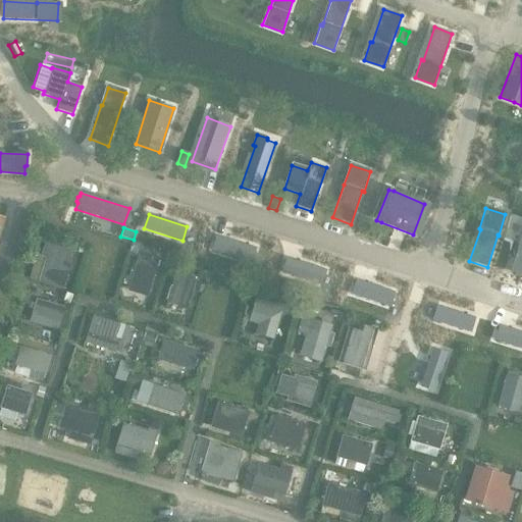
[(370,227),(366,235),(376,239),(379,230),(370,227)]
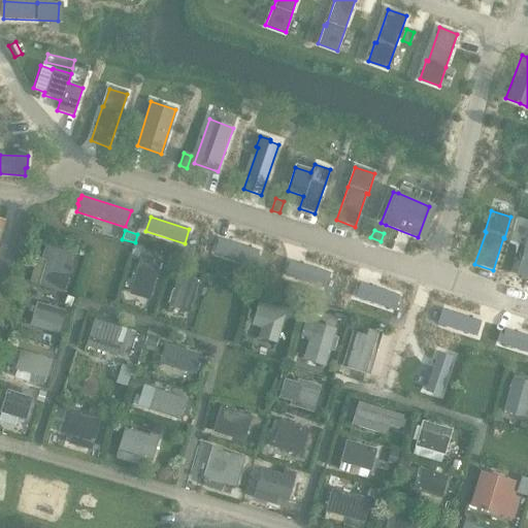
[(523,253),(516,275),(527,278),(527,230),(521,253),(523,253)]
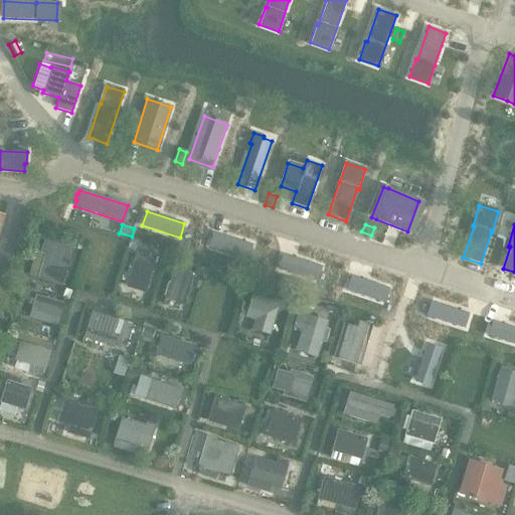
[(110,279),(121,238),(100,232),(89,273),(110,279)]
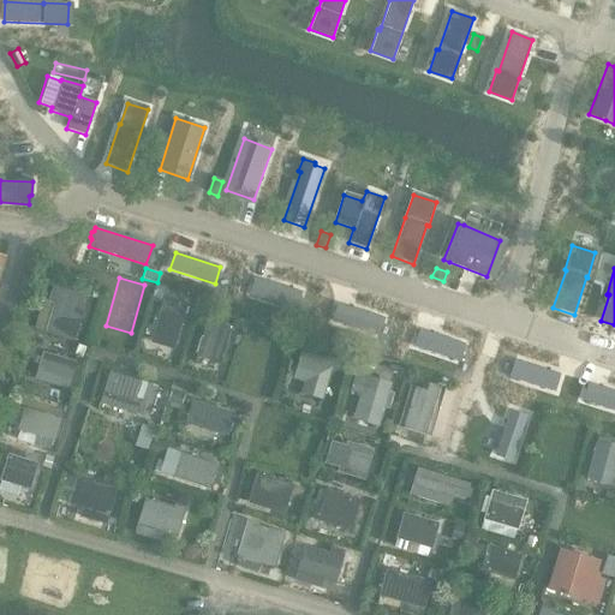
[(255,278),(250,296),(296,310),(300,292),(255,278)]
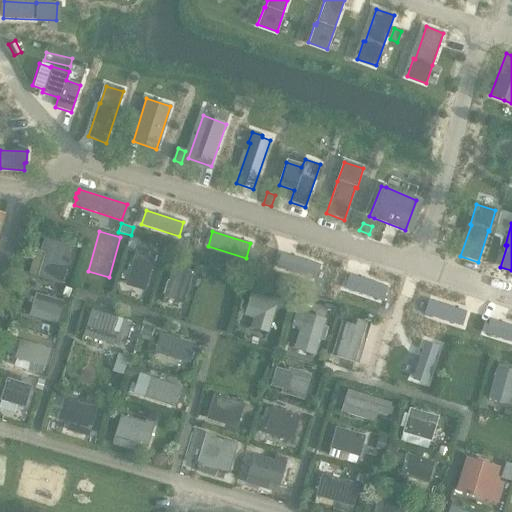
[(45,249),(37,277),(62,285),(70,256),(73,246),(43,237),(40,247),(45,249)]
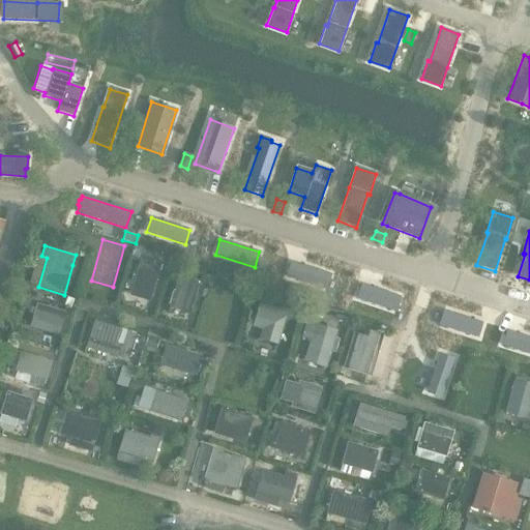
[(139,265),(129,295),(149,302),(159,271),(153,270),(155,262),(142,258),(139,265)]
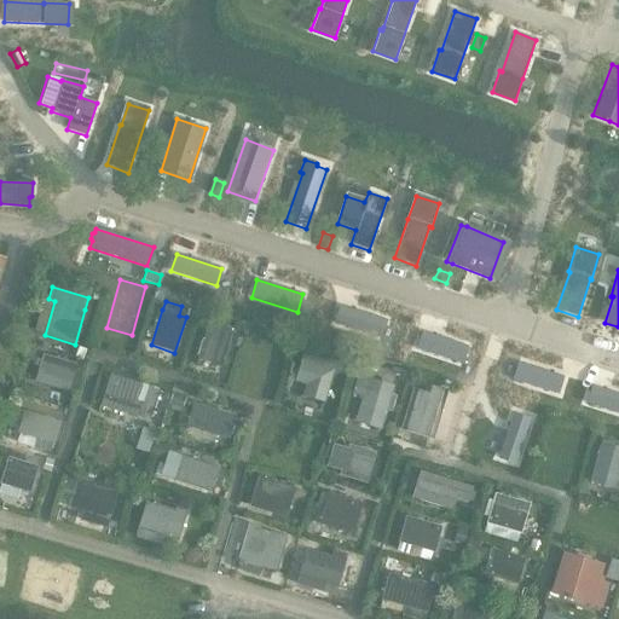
[(236,318),(232,328),(244,331),(247,323),(236,318)]
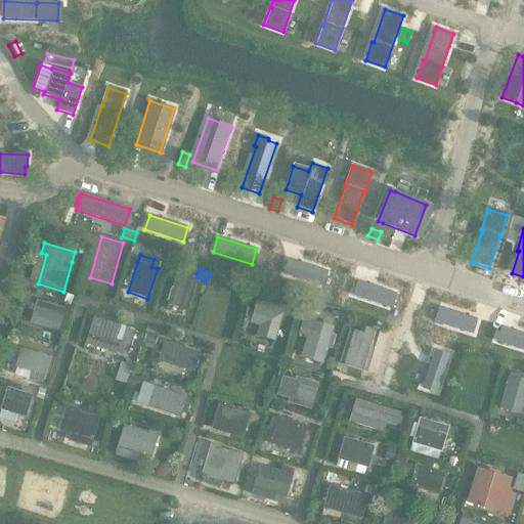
[(176,274),(168,304),(187,310),(197,281),(176,274)]
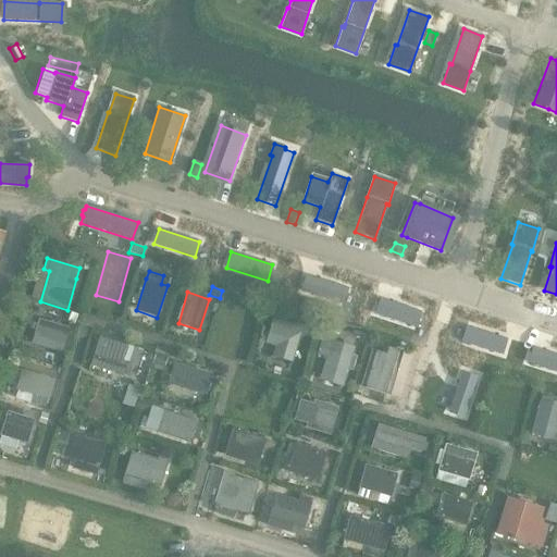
[(380,298),(374,314),(416,327),(420,311),(380,298)]
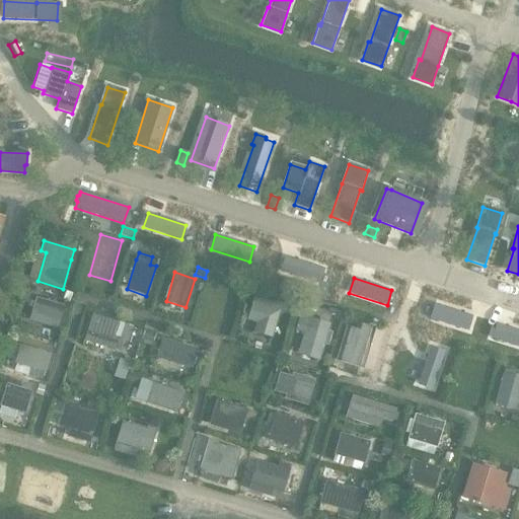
[(213,301),(209,313),(227,318),(236,286),(216,281),(211,300),(213,301)]
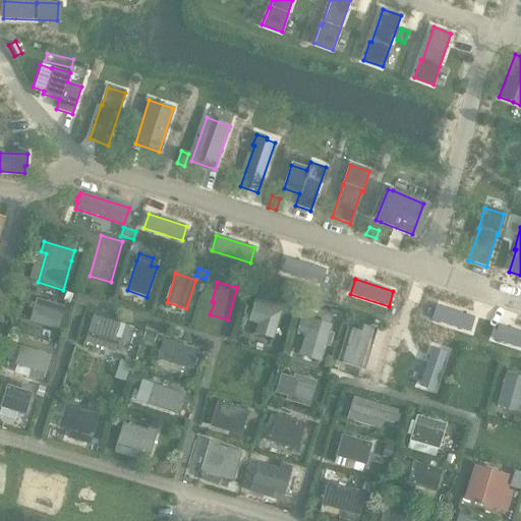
[(34,304),(29,322),(58,331),(63,313),(65,305),(36,297),(34,304)]
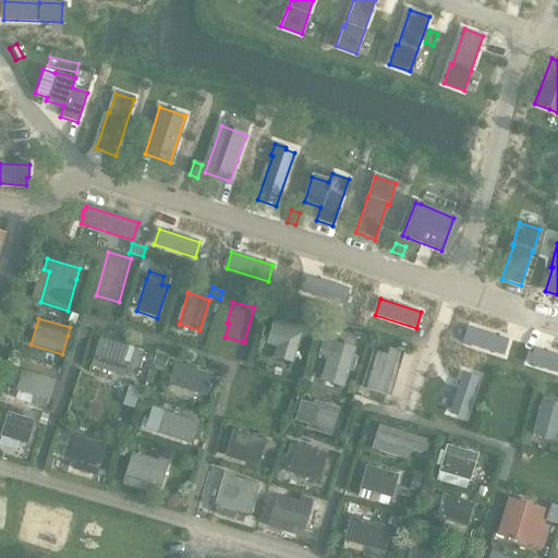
[(269,334),(266,344),(276,347),(273,356),(292,363),(303,329),(274,320),(269,334)]
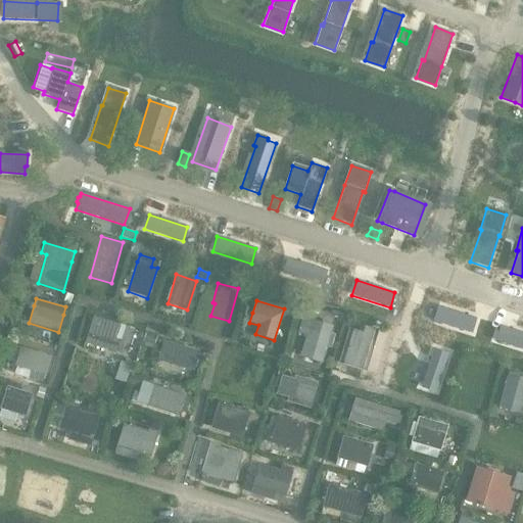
[(440,307),(436,322),(472,333),(476,319),(440,307)]
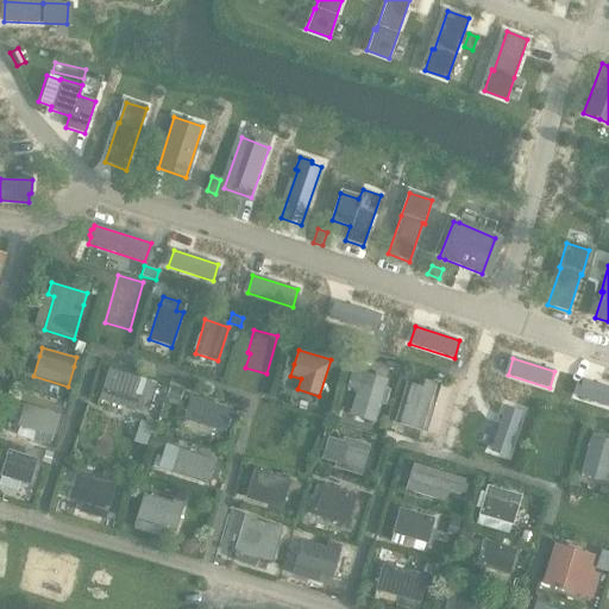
[(108,369),(100,399),(140,412),(140,410),(148,413),(157,384),(108,369)]
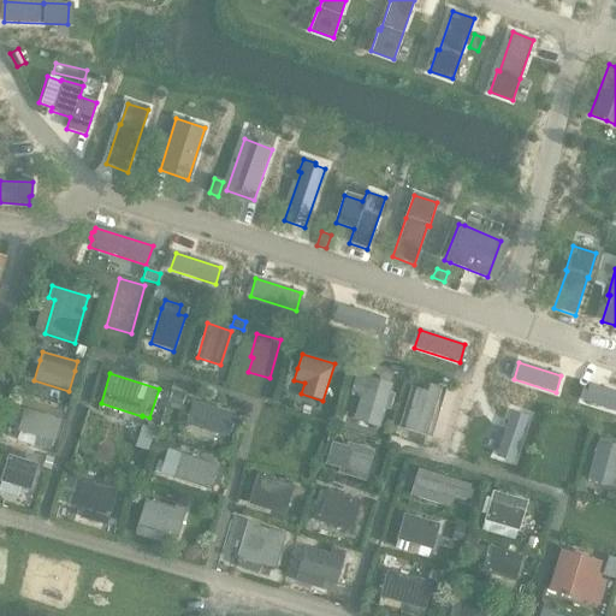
[(354,381),(351,392),(361,395),(354,420),(379,428),(391,392),(354,381)]
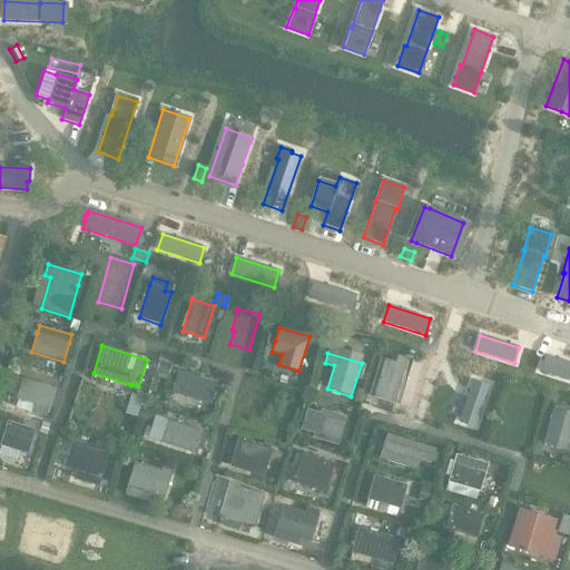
[(384,360),(373,396),(394,404),(408,360),(397,355),(395,362),(384,360)]
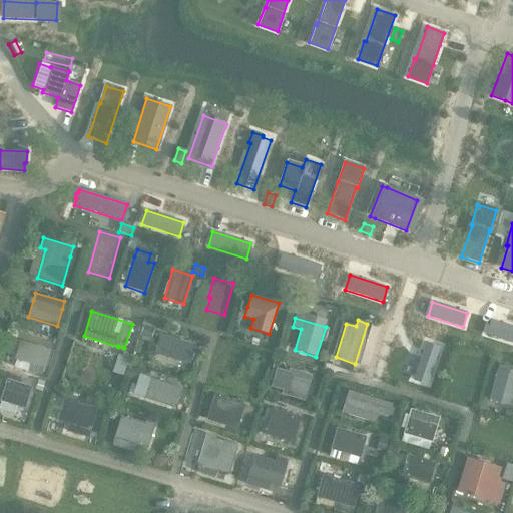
[(512,327),(490,320),(486,335),(512,343),(512,327)]
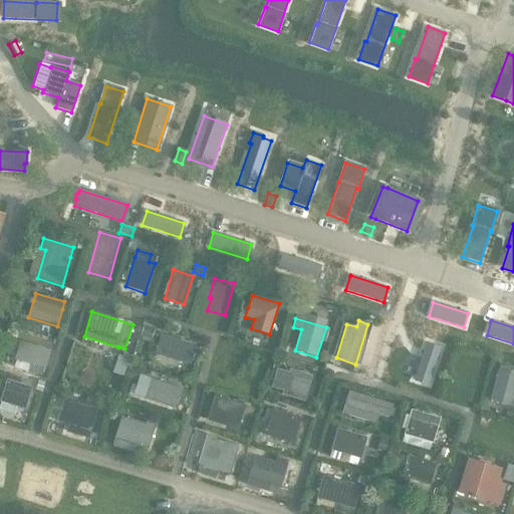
[(142,329),(139,338),(150,341),(153,332),(142,329)]
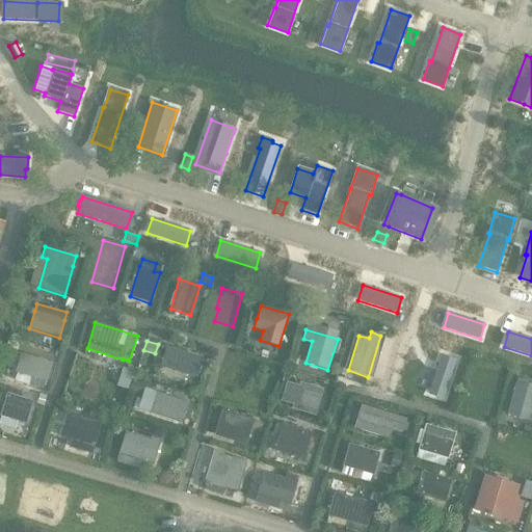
[(166,347),(161,364),(197,376),(203,358),(166,347)]
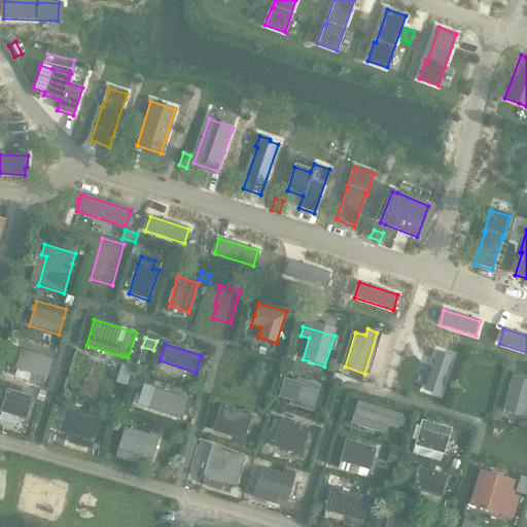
[(16,369),(13,377),(42,386),(44,378),(51,359),(21,349),(14,369),(16,369)]
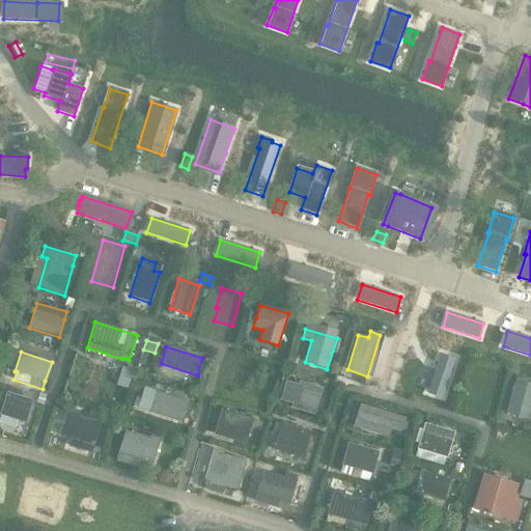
[(441,355),(428,394),(443,399),(455,359),(441,355)]
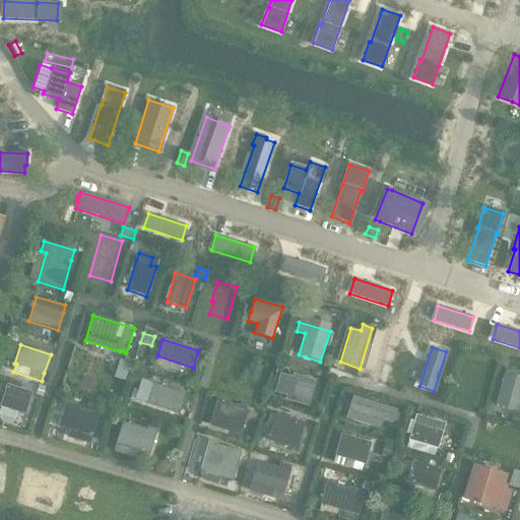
[(120,358),(114,376),(125,379),(129,368),(131,369),(135,359),(125,355),(124,359),(120,358)]
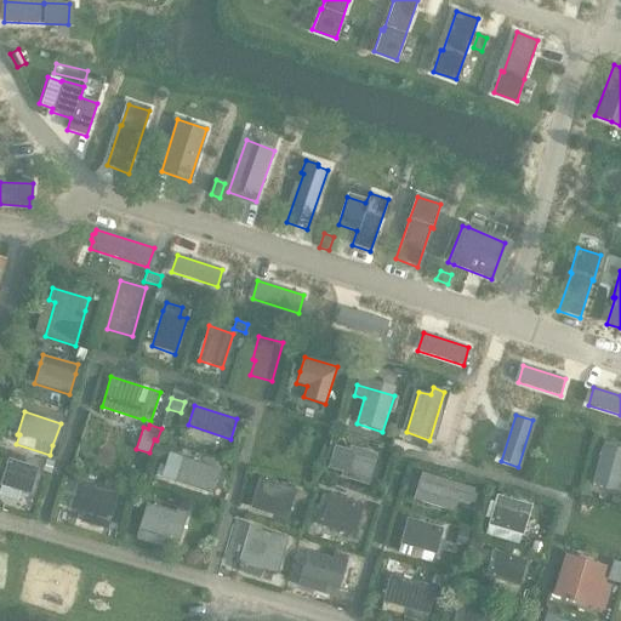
[(592,478),(620,489),(620,446),(605,442),(592,478)]
